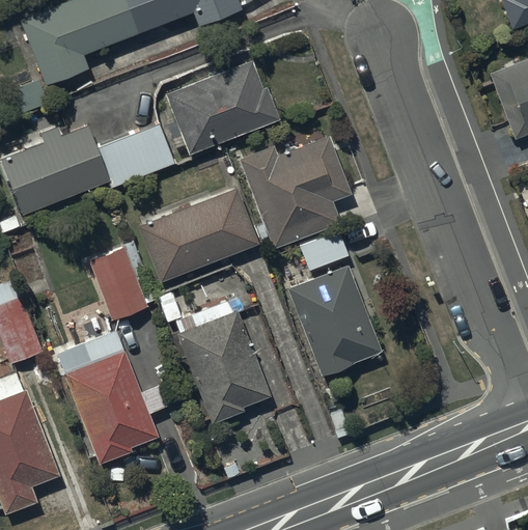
[(237,0),(71,0),(21,20),(45,84),(88,68),(83,55),(193,12),(198,26),(241,9),(237,0)]
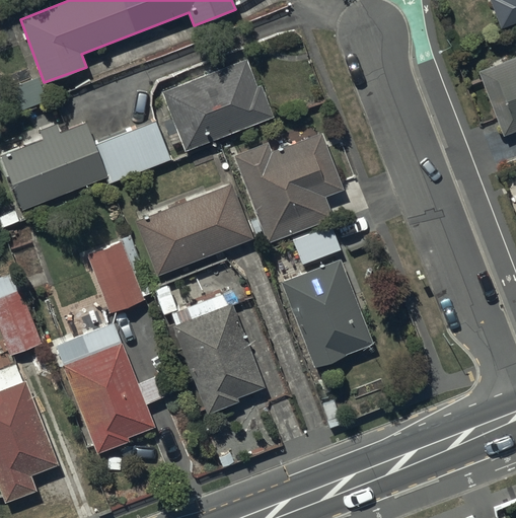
[(515,0),(490,0),(500,26),(515,20),(515,0)]
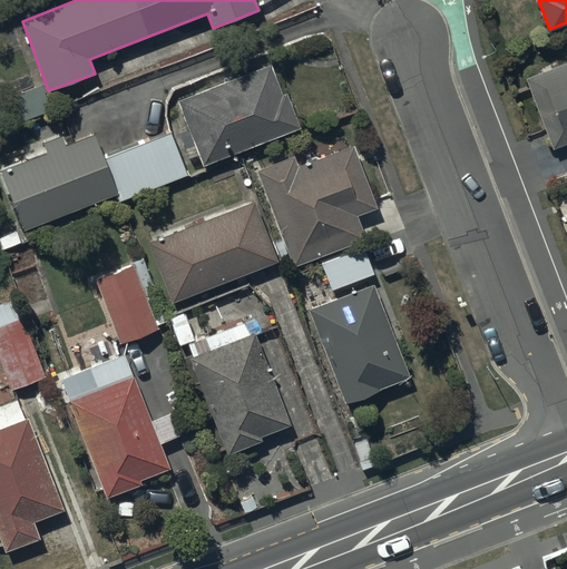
[(566,62),(526,79),(554,150),(566,144),(566,62)]
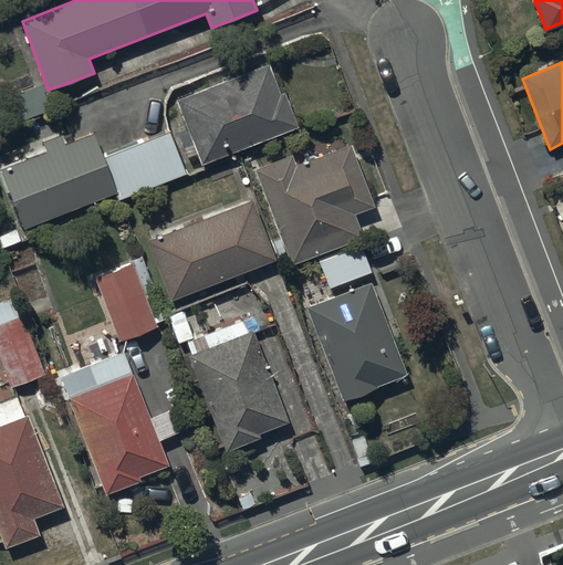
[(273,63),(177,101),(202,165),(298,127),(273,63)]
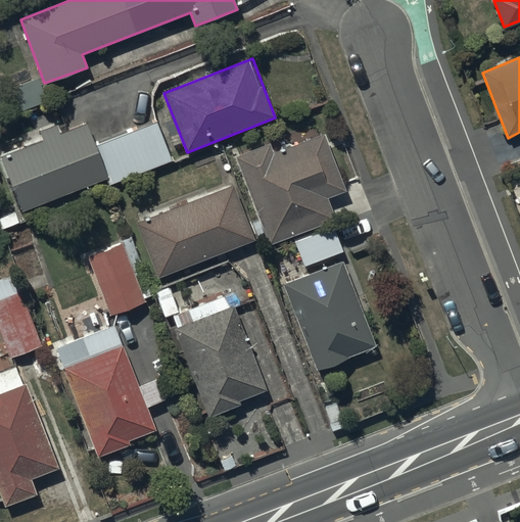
[(39,79),(7,92),(16,113),(48,101),(39,79)]
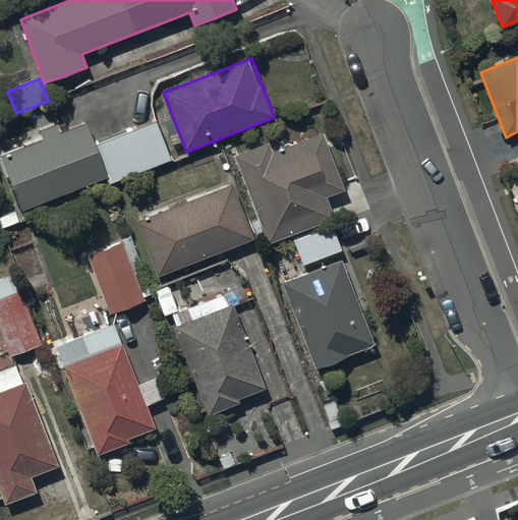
[(172,158),(156,122),(97,145),(87,122),(60,134),(56,124),(40,131),(42,135),(22,143),(24,149),(21,150),(18,143),(0,152),(3,160),(0,161),(0,172),(3,180),(7,178),(23,214),(105,178),(108,185),(172,158)]
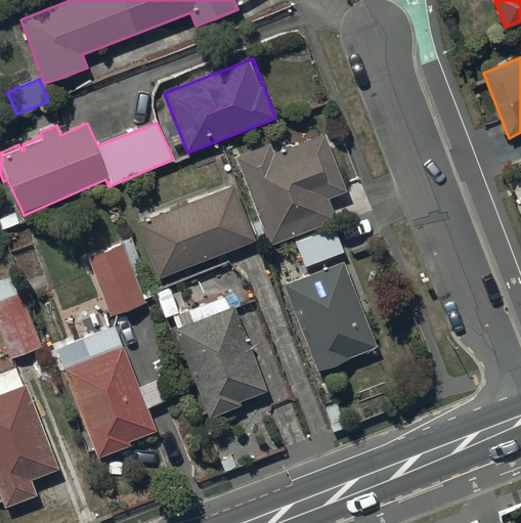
[(271,145),(237,158),(268,245),(335,221),(327,201),(348,192),(328,135),(274,155),(271,145)]
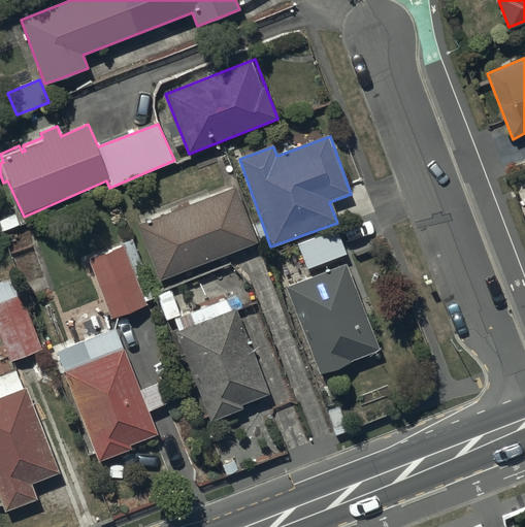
[(232,188),(137,228),(160,282),(255,242),(232,188)]
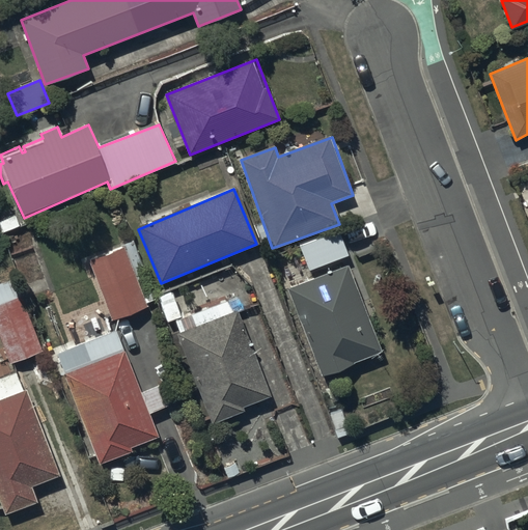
[(338,229),(300,246),(310,272),(349,255),(338,229)]
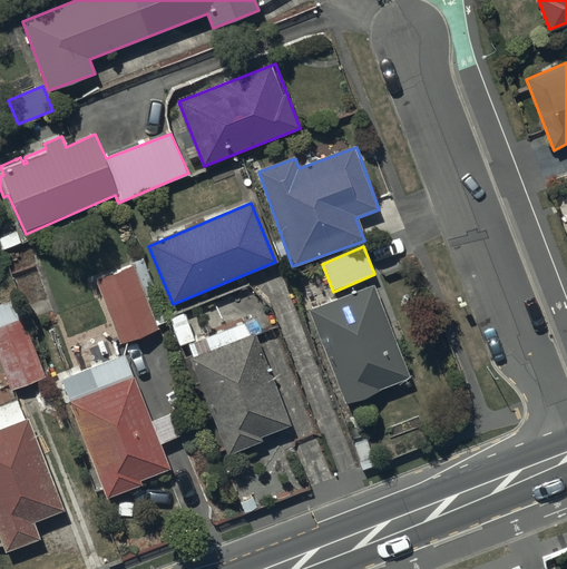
[(134,266),(97,280),(121,344),(158,330),(134,266)]
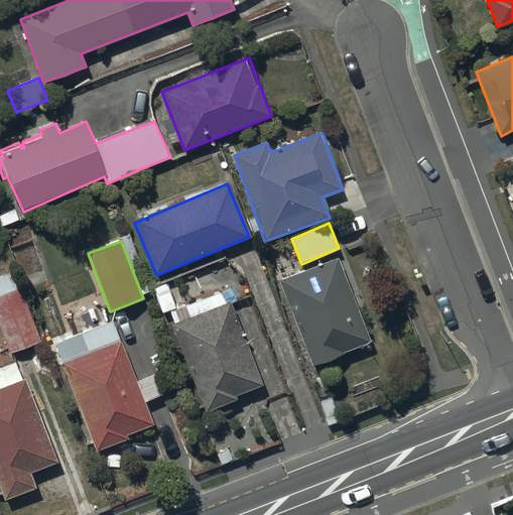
[(371,342),(337,259),(278,283),(312,366),(371,342)]
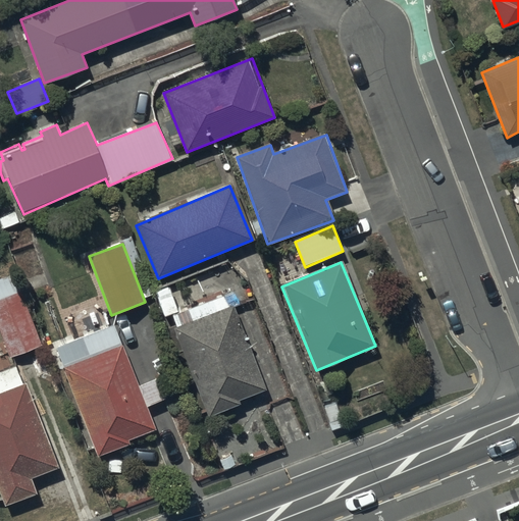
[(0,328),(12,358),(43,345),(20,293),(23,292),(15,274),(0,281),(0,328)]
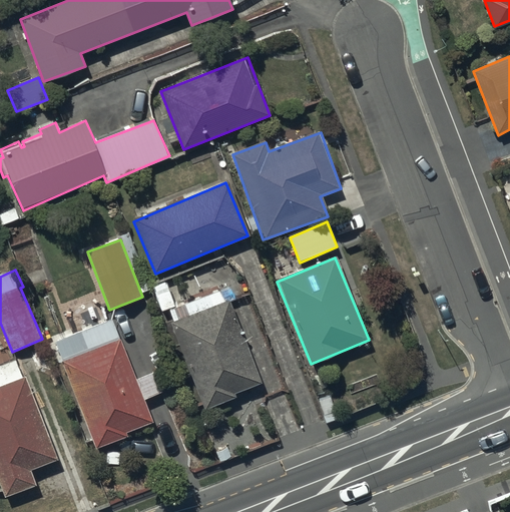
[(174,320),(170,321),(205,409),(236,396),(234,393),(261,383),(228,302),(226,302),(222,290),(170,311),(174,320)]
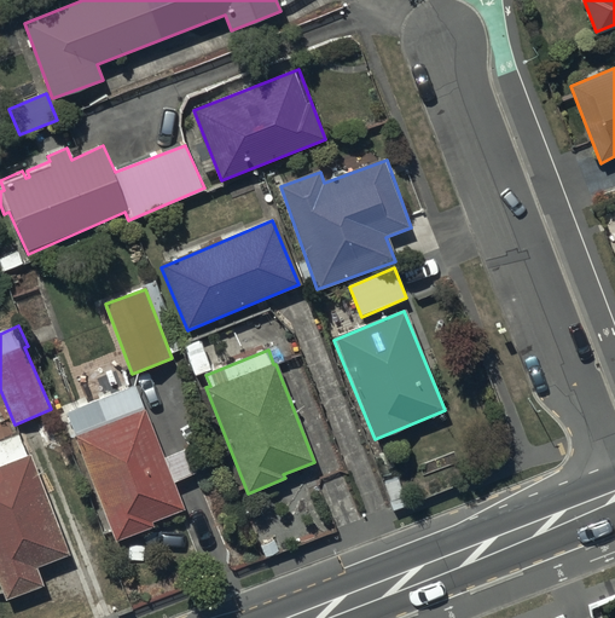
[(135,386),(65,414),(117,543),(155,527),(152,520),(185,508),(174,483),(196,474),(186,450),(164,458),(135,386)]
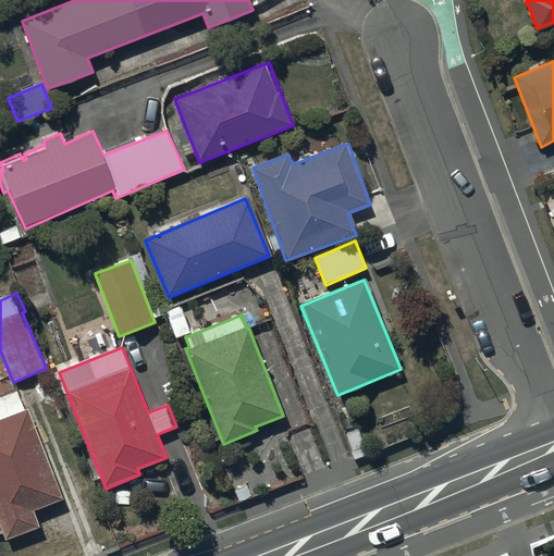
[(0,397),(0,526),(5,541),(38,528),(31,510),(61,498),(26,408),(20,391),(0,397)]
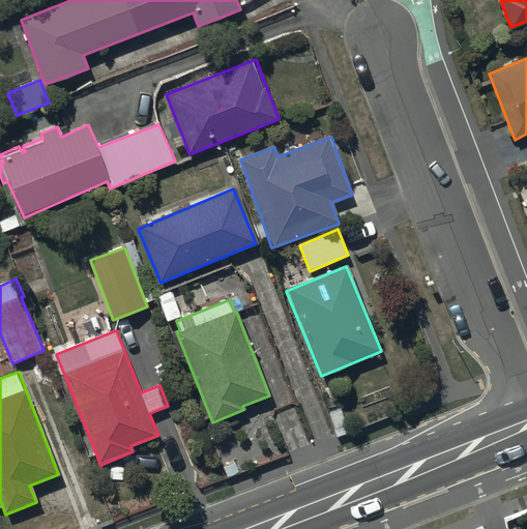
All buildings are outlined.
